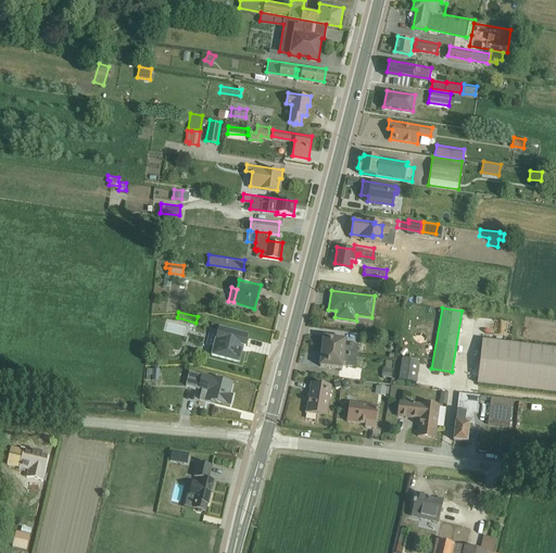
[(218,326),(211,352),(239,360),(243,343),(245,343),(248,334),(218,326)]
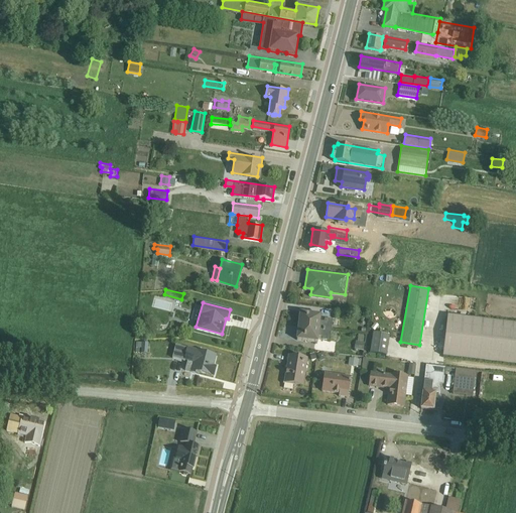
[(298,324),(332,328),(333,317),(325,316),(324,319),(320,318),(320,312),(299,310),(298,324)]
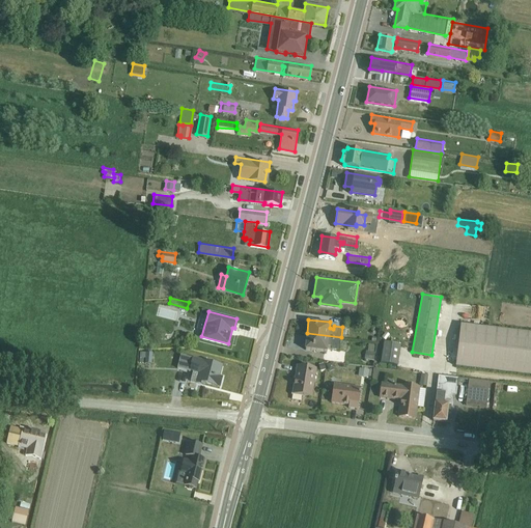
[(530,330),(460,322),(455,364),(530,372),(530,330)]
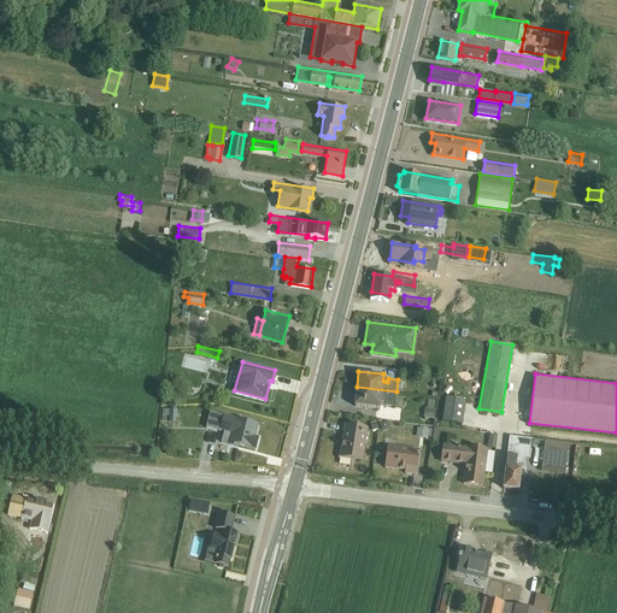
[(397,392),(357,387),(354,404),(380,406),(381,399),(386,399),(385,404),(401,405),(403,394),(395,393),(397,392)]
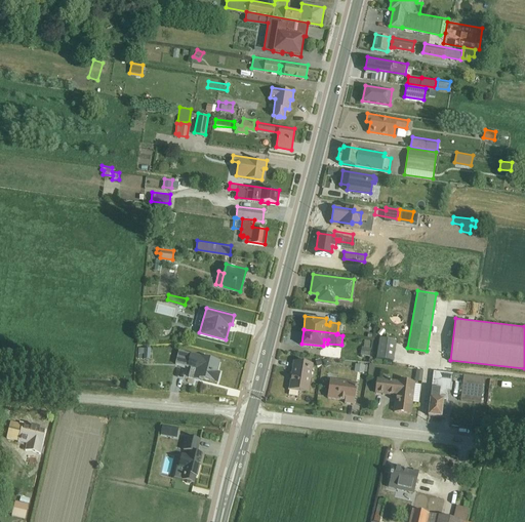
[(379,335),(376,357),(393,359),(396,338),(379,335)]
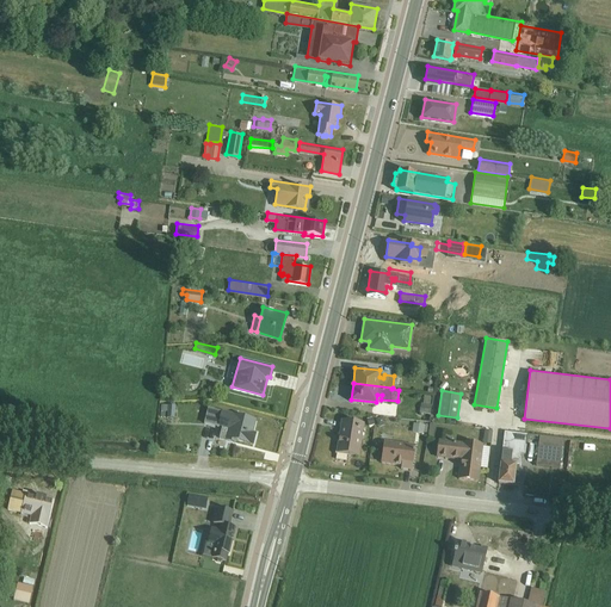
[(421,401),(420,410),(423,410),(421,416),(429,417),(432,403),(430,402),(431,395),(424,394),(423,401),(421,401)]
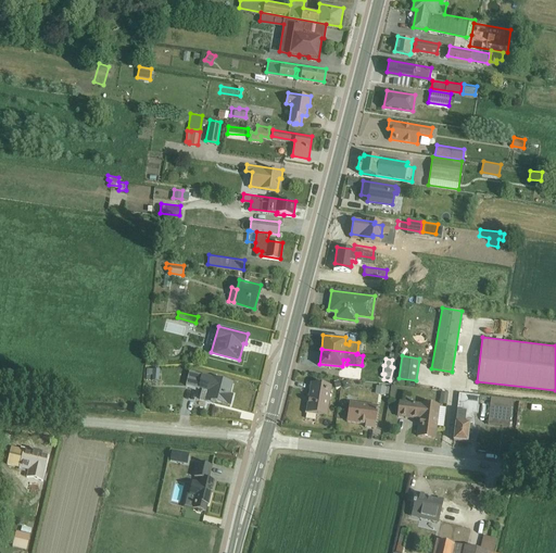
[(147,366),(147,373),(152,373),(152,378),(159,378),(159,367),(147,366)]
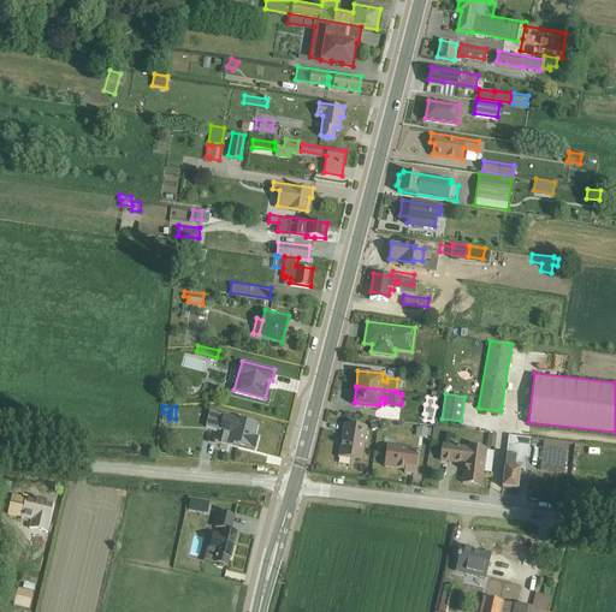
[(209,409),(206,425),(220,428),(221,427),(227,428),(226,431),(224,431),(221,439),(237,444),(238,441),(255,445),(258,435),(254,434),(258,421),(209,409)]
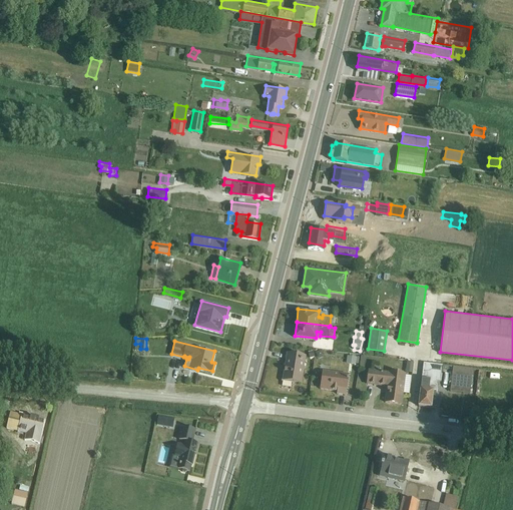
[(322,348),(315,351),(318,357),(325,354),(322,348)]
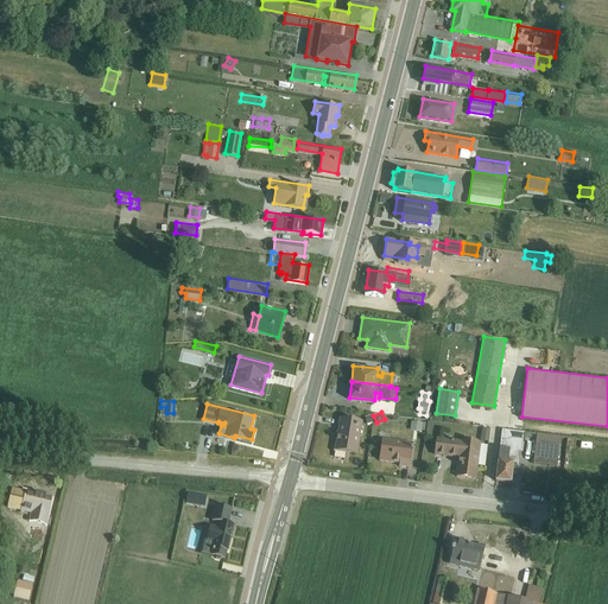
[(340,415),(335,449),(358,452),(362,419),(340,415)]
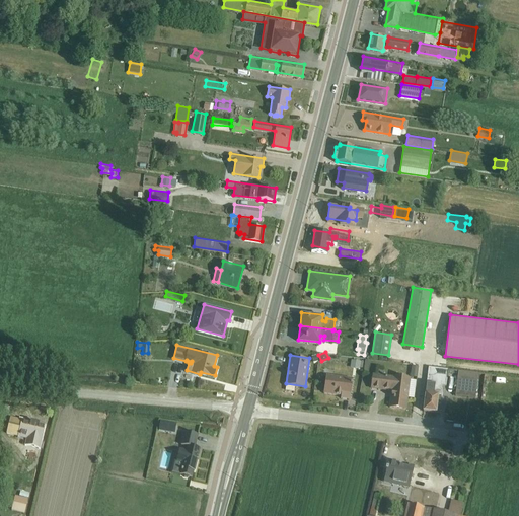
[(351,358),(350,365),(359,367),(359,365),(362,366),(363,359),(351,358)]
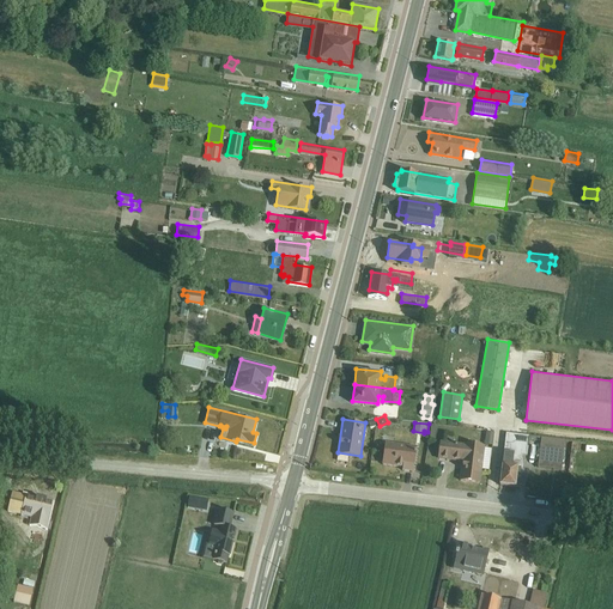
[(507,431),(499,482),(515,485),(516,475),(520,475),(521,451),(527,452),(528,433),(507,431)]
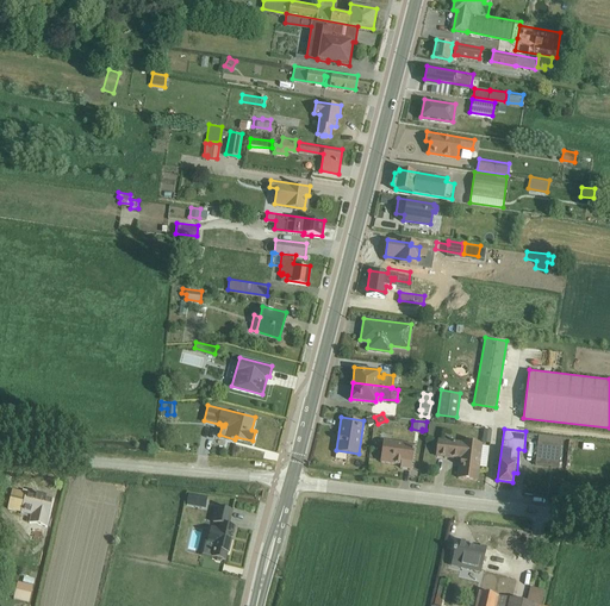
[(479,463),(481,442),(450,438),(452,431),(443,430),(442,437),(437,437),(436,454),(460,457),(458,475),(477,478),(479,463)]
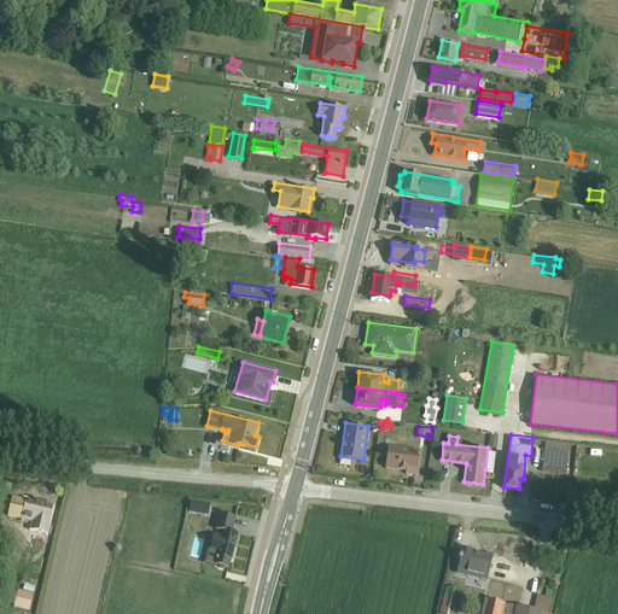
[(546,438),(542,468),(565,471),(569,442),(546,438)]
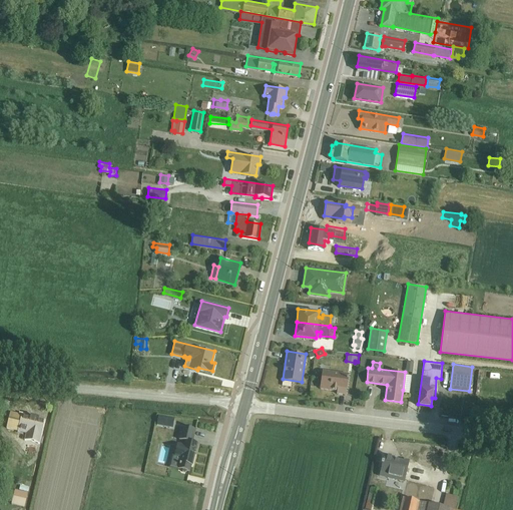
[(323,369),(320,387),(337,389),(337,392),(346,393),(349,372),(323,369)]
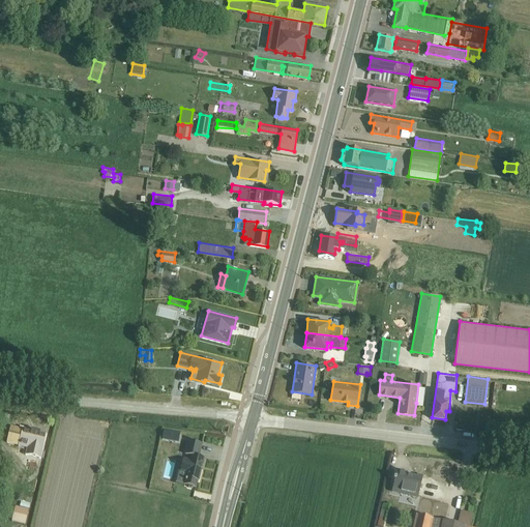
[(418,384),(416,403),(422,404),(424,385),(418,384)]
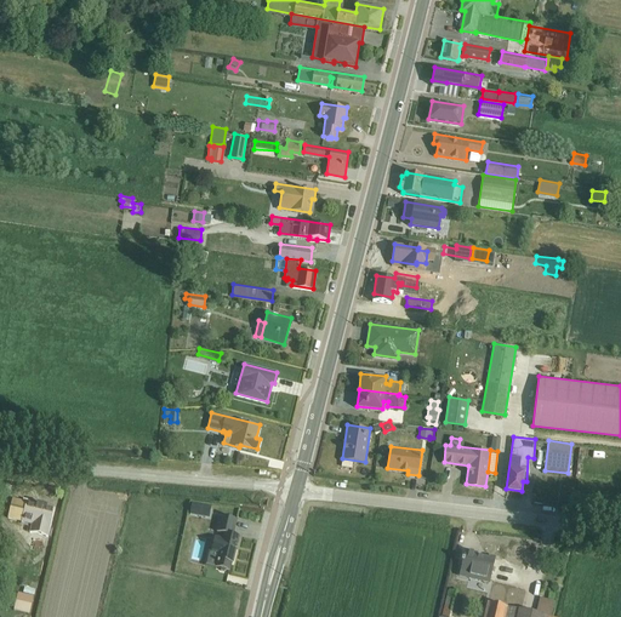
[(12,496),(7,516),(30,523),(29,529),(47,533),(55,506),(12,496)]
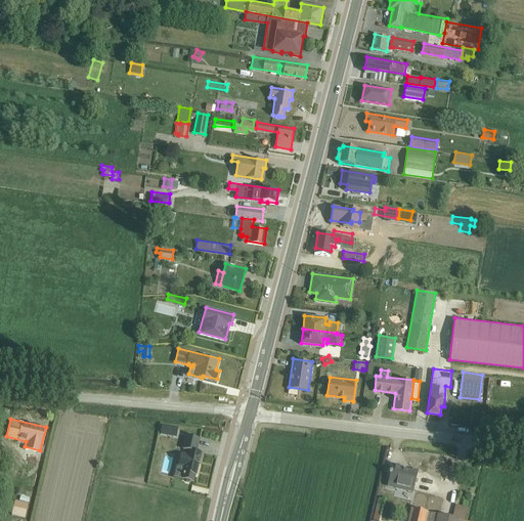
[(162,423),(160,433),(176,436),(178,426),(162,423)]
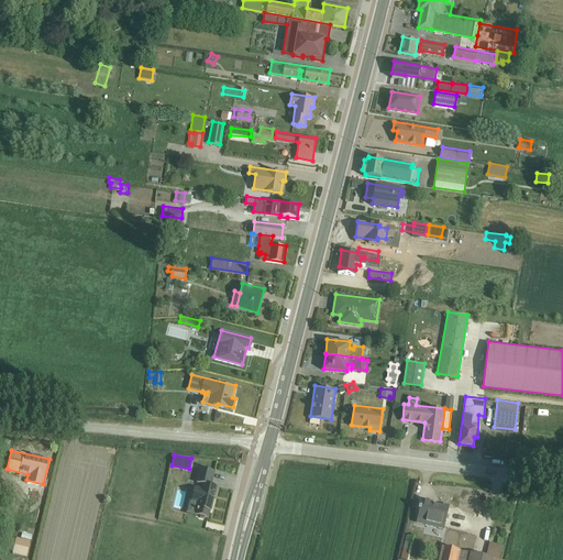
[(188,498),(185,512),(195,515),(195,513),(202,516),(205,515),(208,516),(210,508),(217,484),(211,483),(214,470),(200,467),(197,480),(201,482),(201,486),(195,485),(191,498),(188,498)]
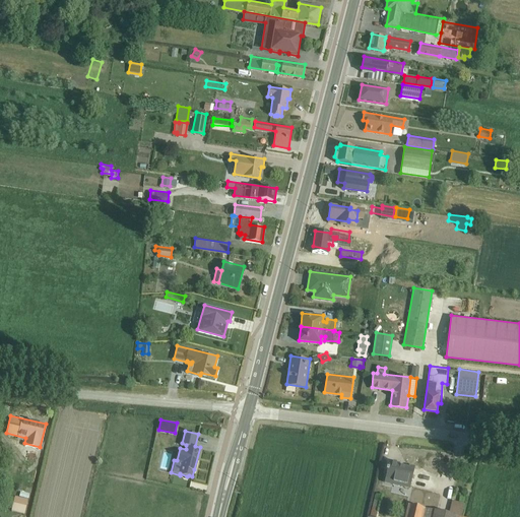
[(385,476),(410,482),(414,465),(410,464),(409,466),(399,464),(399,462),(389,459),(387,467),(386,467),(386,469),(387,469),(385,476)]
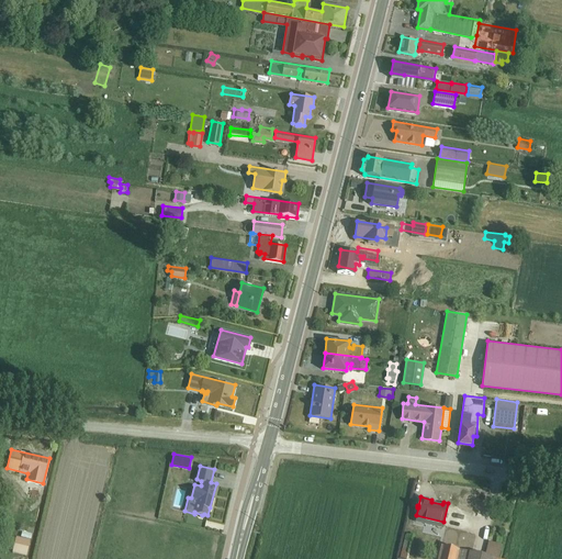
[(464,526),(469,504),(451,502),(447,527),(454,528),(453,536),(475,540),(476,528),(464,526)]
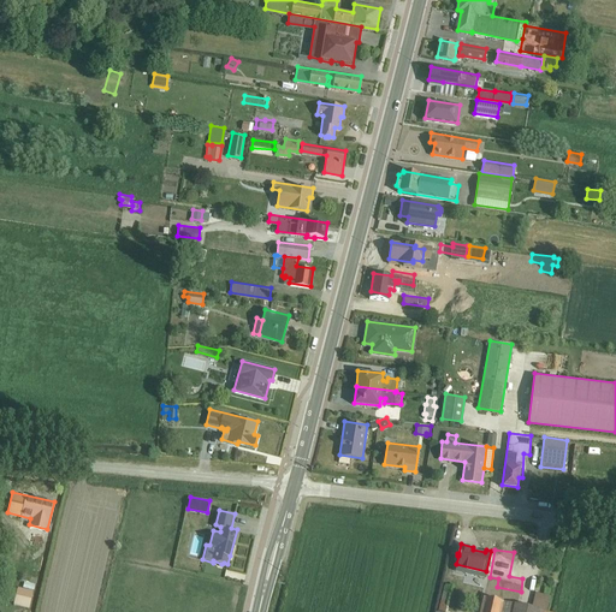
[(486,571),(456,564),(455,569),(485,576),(486,571)]
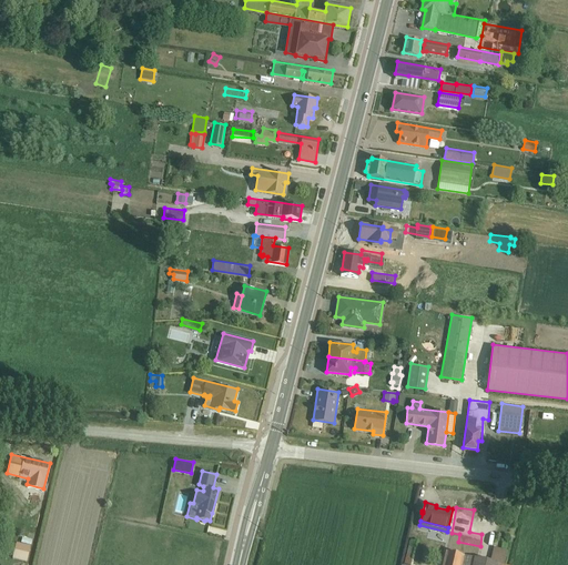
[(401,563),(399,564),(411,564),(409,564),(417,540),(409,537),(403,563),(401,563)]
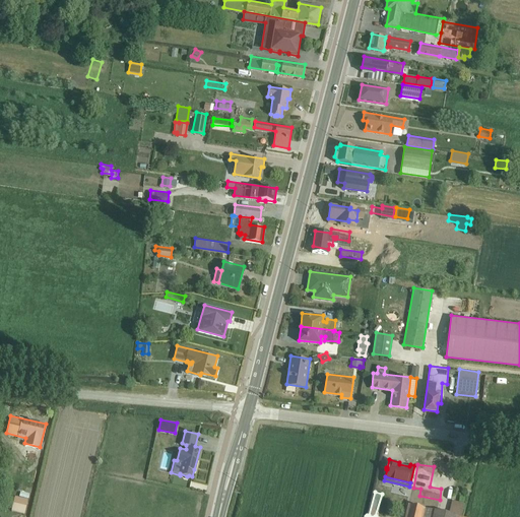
[(459,514),(458,516),(468,516),(469,516),(461,514),(464,501),(463,501),(464,495),(460,494),(458,500),(452,499),(449,512),(459,514)]
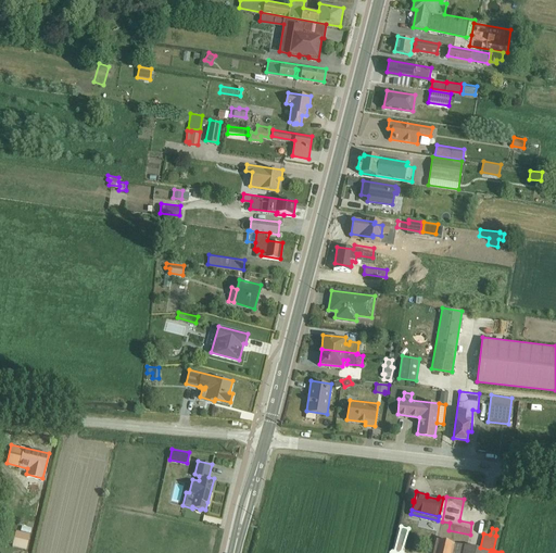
[(16,530),(12,545),(26,549),(29,533),(16,530)]
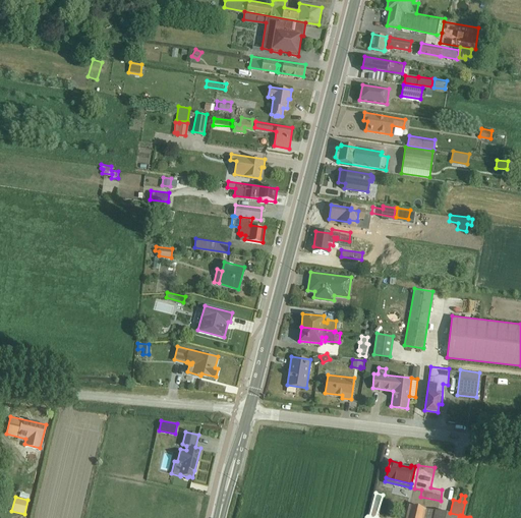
[(422,517),(425,508),(409,504),(405,517),(422,517)]
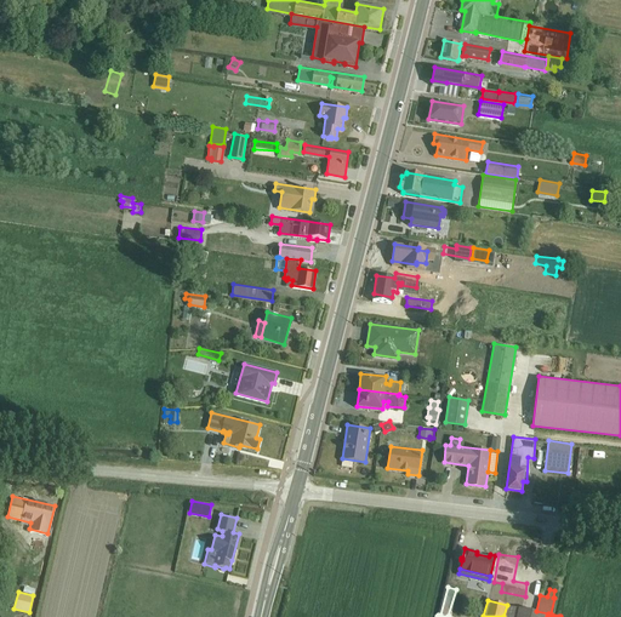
[(507,605),(503,616),(547,616),(548,613),(536,611),(507,605)]
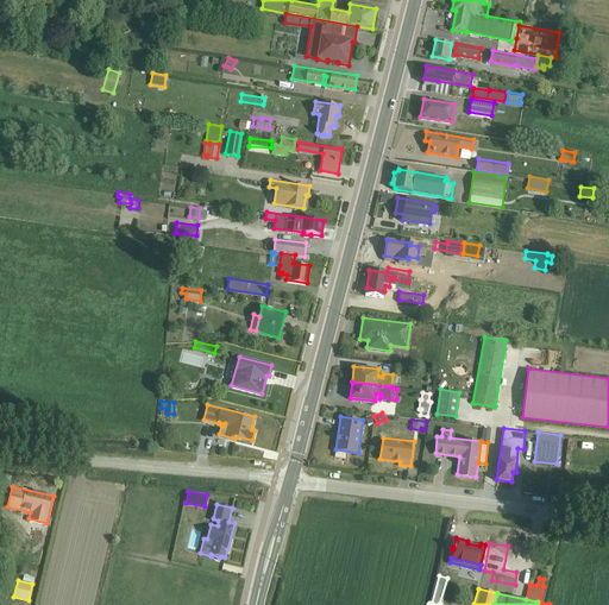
All buildings are outlined.
